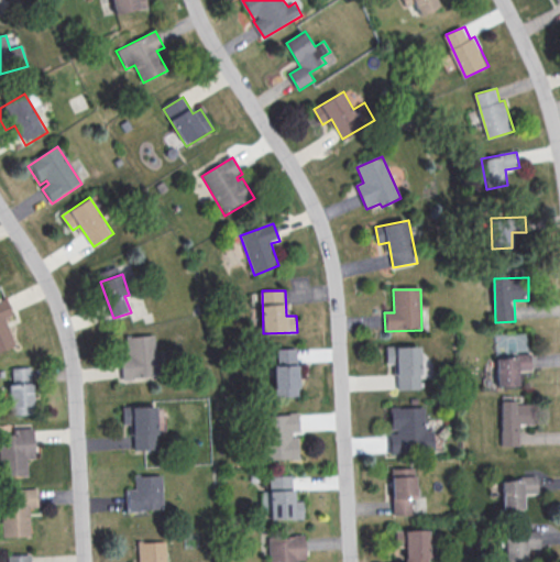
[(0,352),(18,346),(8,318),(14,315),(9,299),(0,301),(0,352)]
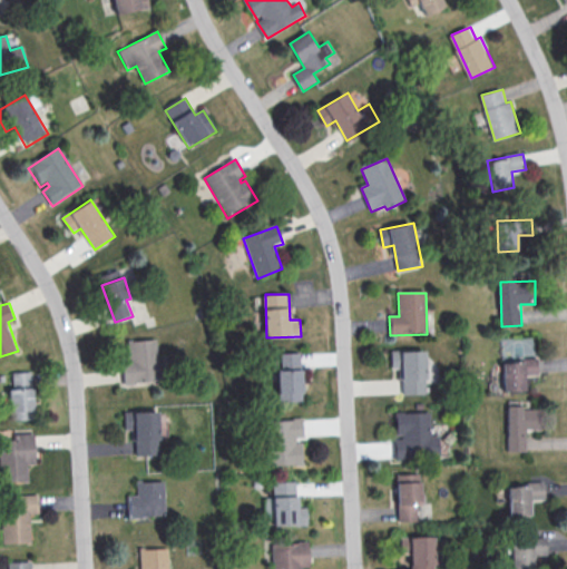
[(128,343),(156,341),(160,381),(125,384),(121,361),(129,360),(128,343)]
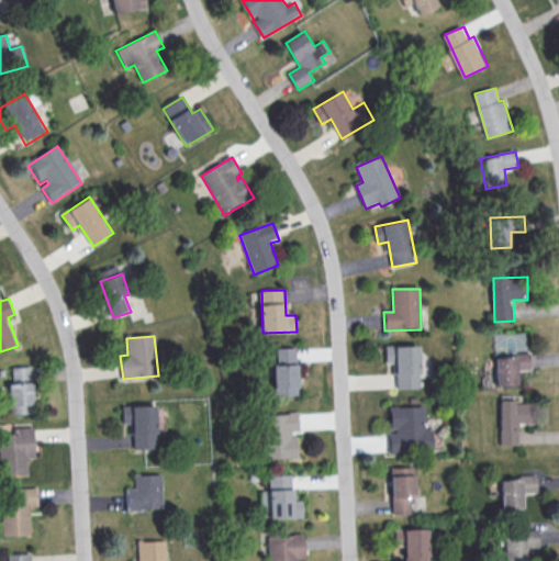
[(277,396),(300,396),(299,348),(276,348),(277,396)]
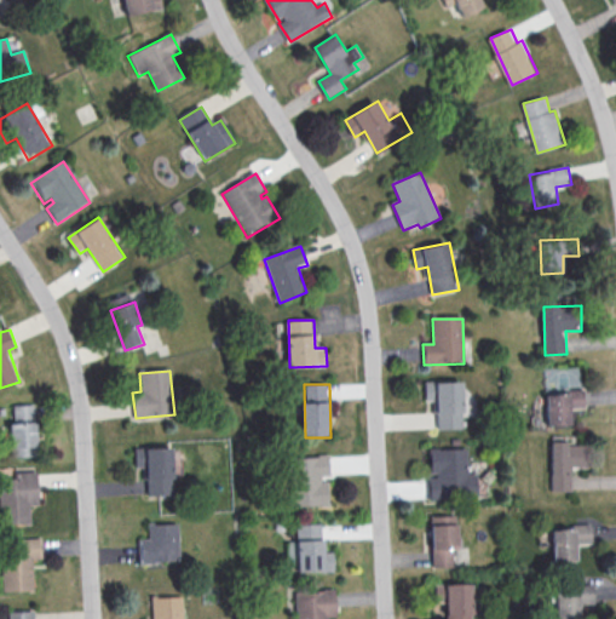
[(437,430),(464,429),(461,384),(426,385),(426,402),(436,402),(437,430)]
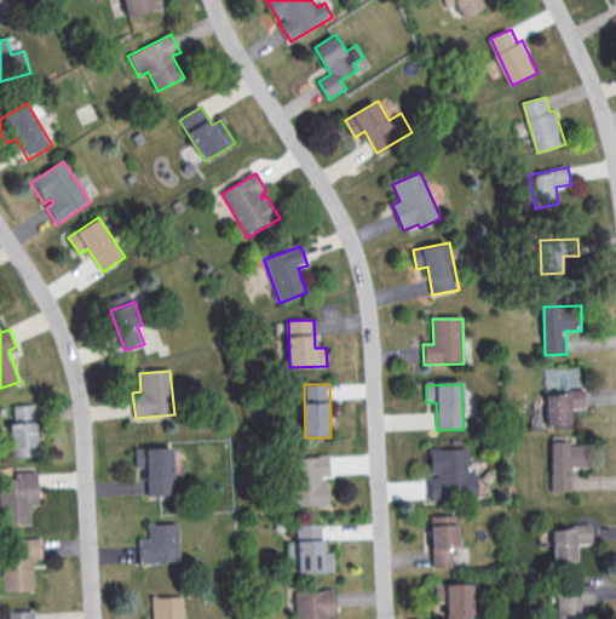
[(548,427),(571,425),(570,408),(586,408),(586,391),(547,394),(548,427)]
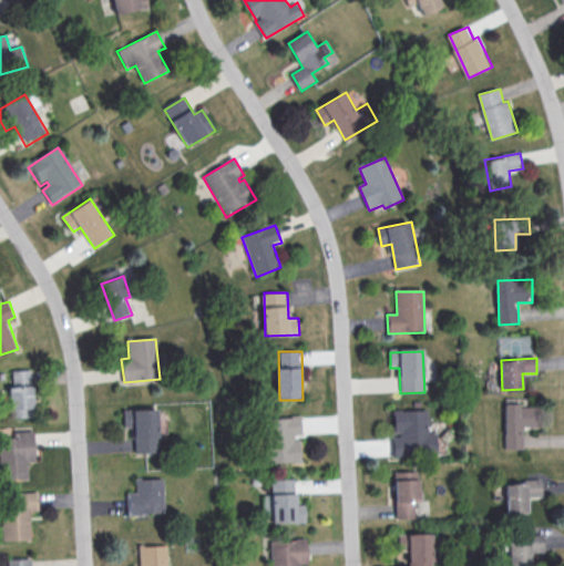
[(34,418),(33,370),(13,370),(14,387),(10,387),(11,418),(34,418)]
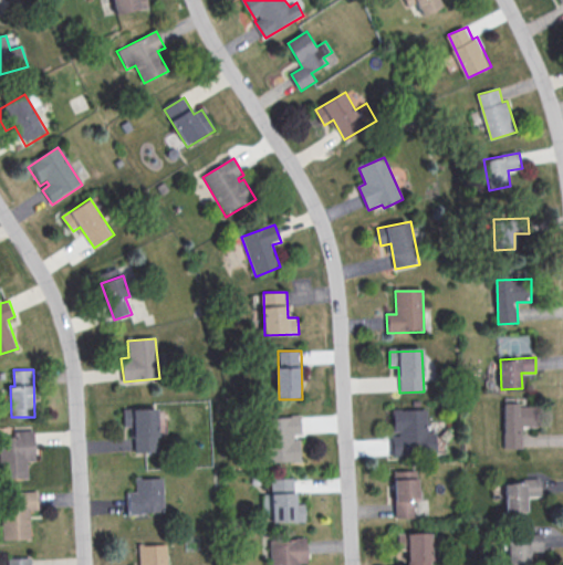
[(506,449),(523,448),(523,427),(540,427),(540,405),(504,405),(506,449)]
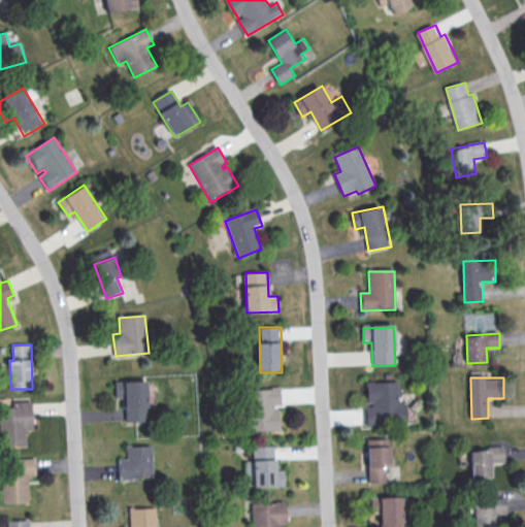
[(115,385),(146,384),(148,410),(146,410),(146,423),(126,424),(125,409),(122,410),(122,400),(116,400),(115,385)]
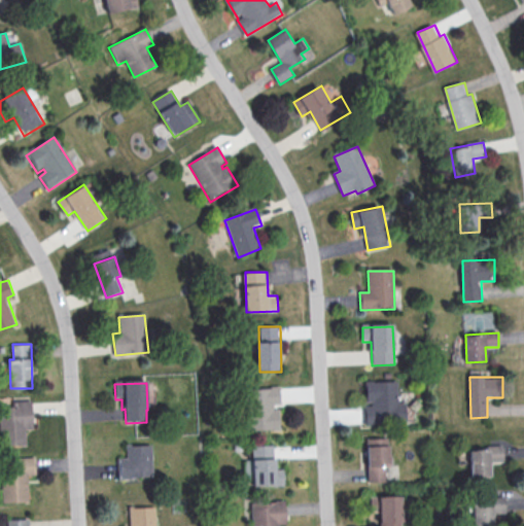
[(365,384),(397,383),(398,404),(407,404),(408,425),(365,427),(364,409),(372,409),(372,405),(367,405),(365,384)]
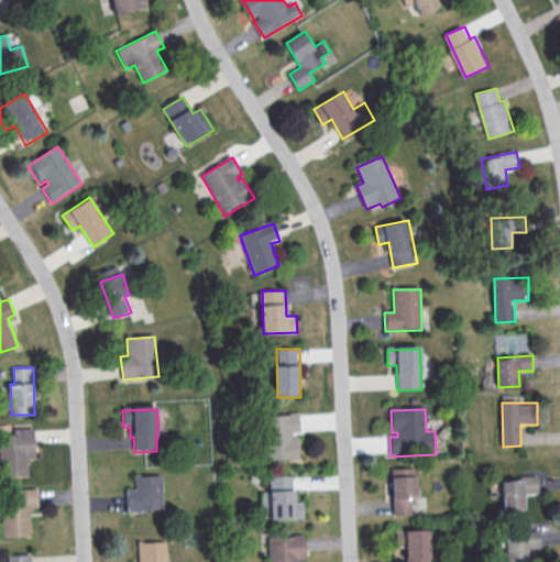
[(262,418),(264,462),(298,461),(297,439),(293,439),(292,434),(299,434),(298,417),(262,418)]
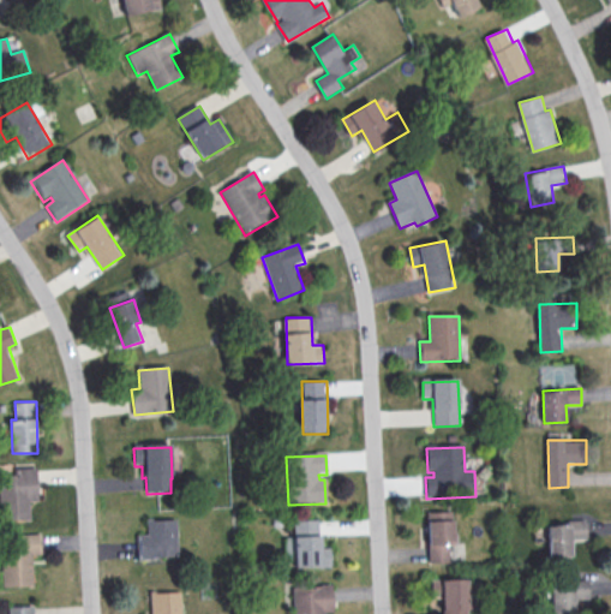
[(40,500),(39,468),(16,469),(16,474),(0,474),(0,475),(1,520),(31,519),(31,501),(40,500)]
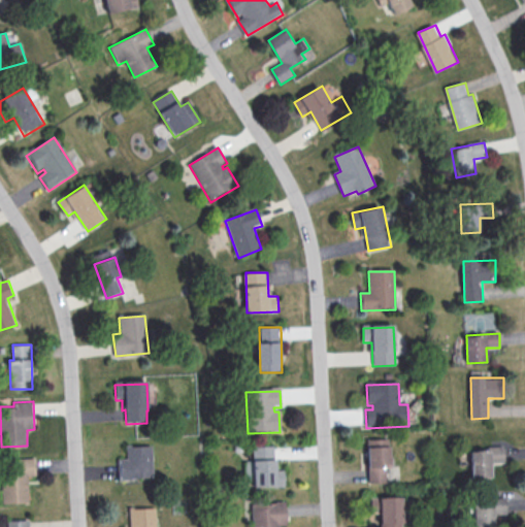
[(369,483),(388,483),(388,467),(390,467),(390,439),(368,439),(369,483)]
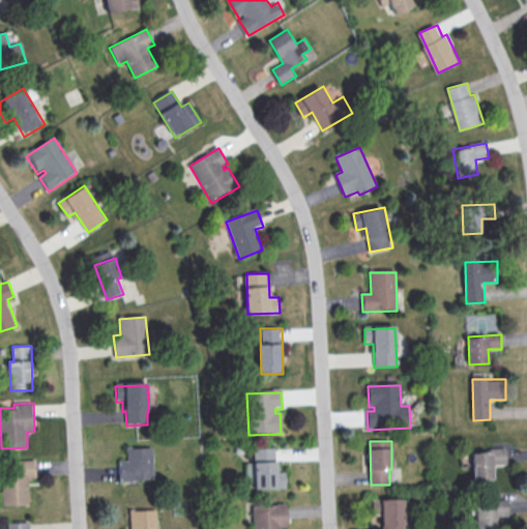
[(255,448),(255,463),(249,463),(249,489),(287,487),(287,471),(277,472),(276,447),(255,448)]
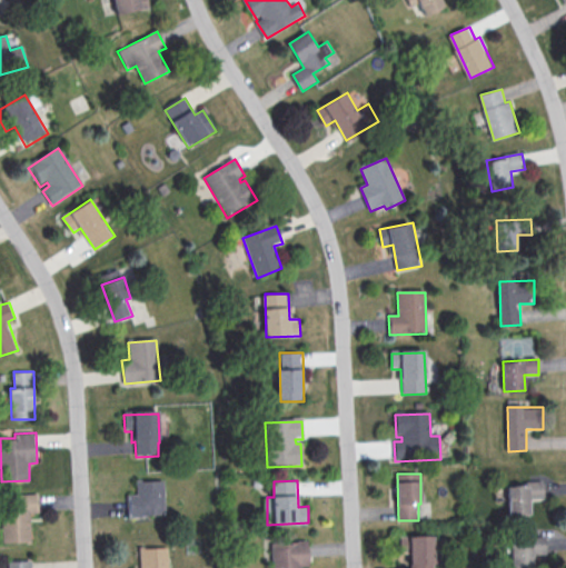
[(136,484),(164,482),(165,519),(128,520),(127,497),(137,497),(136,484)]
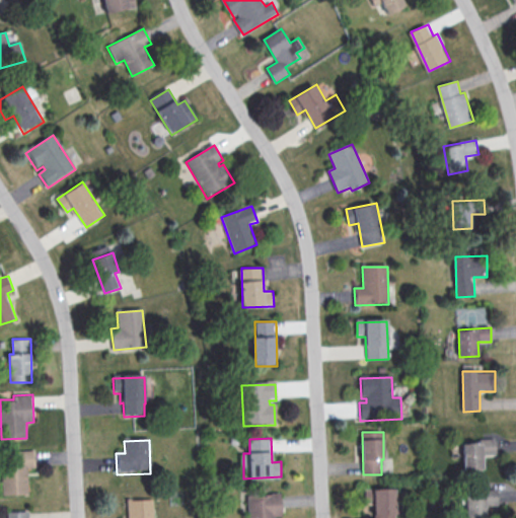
[(464,470),(484,469),(484,455),(497,454),(496,440),(463,442),(464,470)]
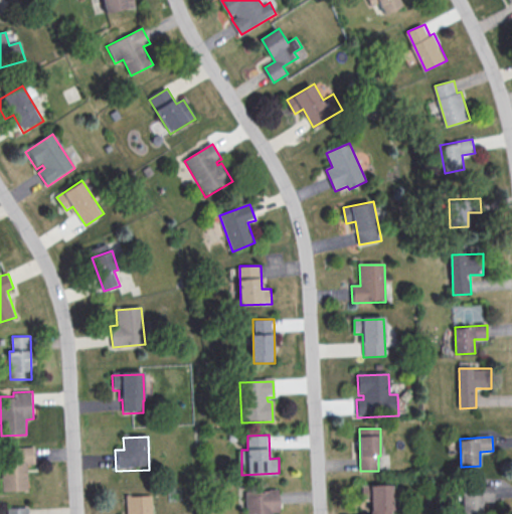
[(29,491),(28,465),(35,464),(35,447),(3,448),(4,491),(29,491)]
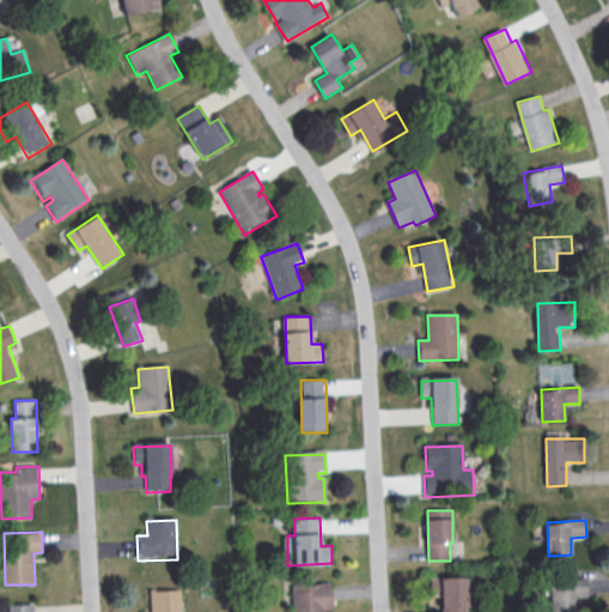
[(549,583),(550,611),(577,611),(577,597),(589,595),(589,577),(573,579),(573,582),(549,583)]
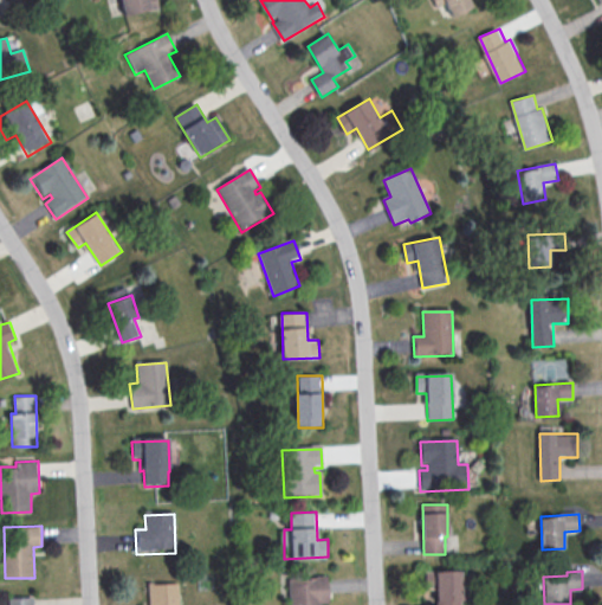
[(461,604),(460,573),(426,575),(426,592),(435,592),(435,604),(461,604)]
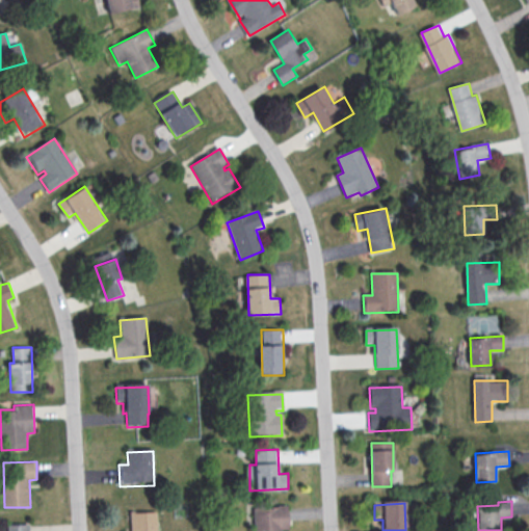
[(255,530),(254,510),(287,508),(288,530),(255,530)]
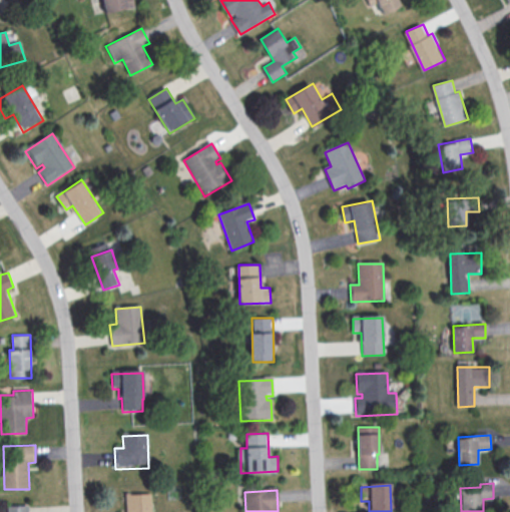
[(124,511),(124,497),(149,496),(149,511),(124,511)]
